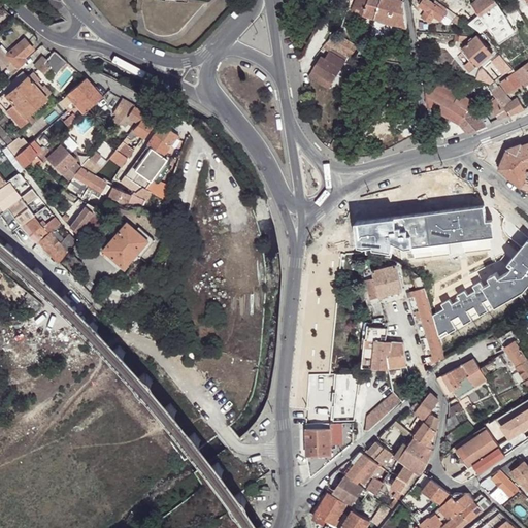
[(396,0),(355,0),(352,11),(405,29),(402,2),(396,0)]
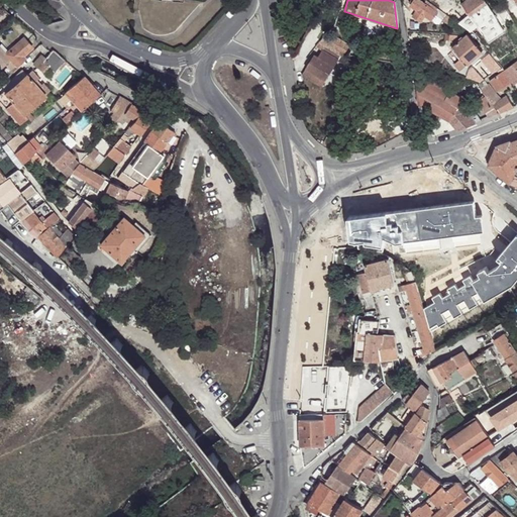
[(418,10),(425,15),(431,19),(435,12),(417,0),(415,0),(412,5),(411,7),(418,10)]
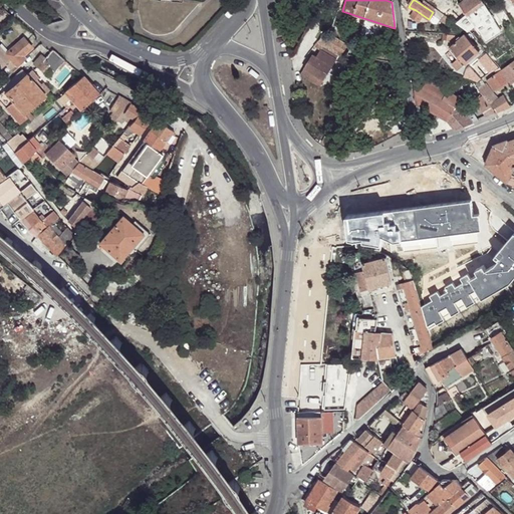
[(466,0),(463,2),(461,4),(480,31),(496,20),(480,0),(466,0)]
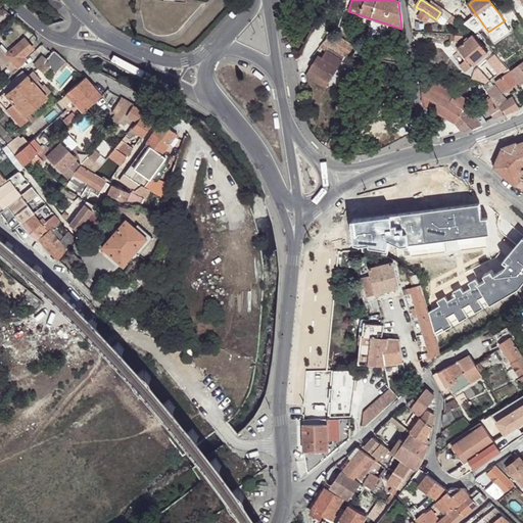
[(426,21),(430,15),(423,10),(419,17),(426,21)]
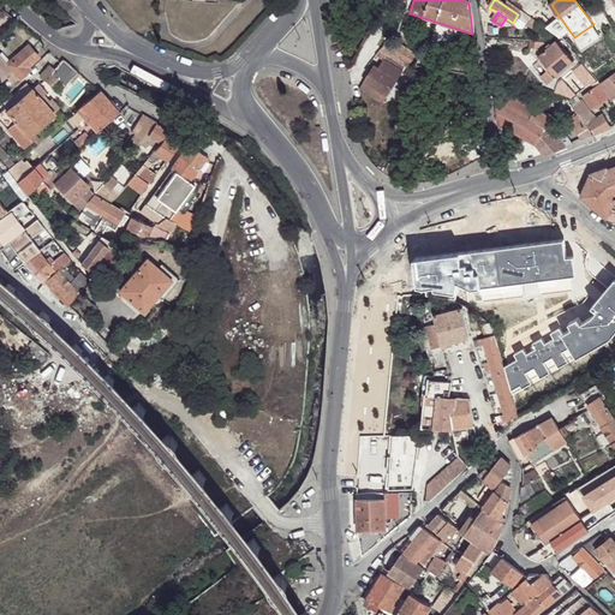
[(412,66),(416,66),(421,58),(389,37),(382,48),(384,49),(382,53),(388,58),(381,70),(376,66),(360,91),(384,106),(407,70),(410,70),(412,66)]
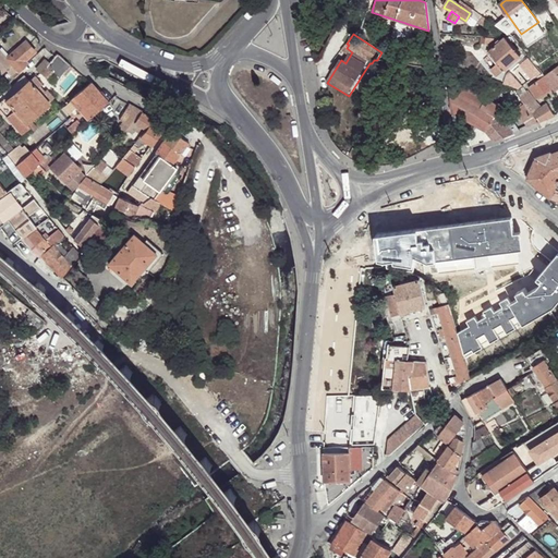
[(499,64),(505,71),(521,56),(507,38),(489,52),(499,64)]
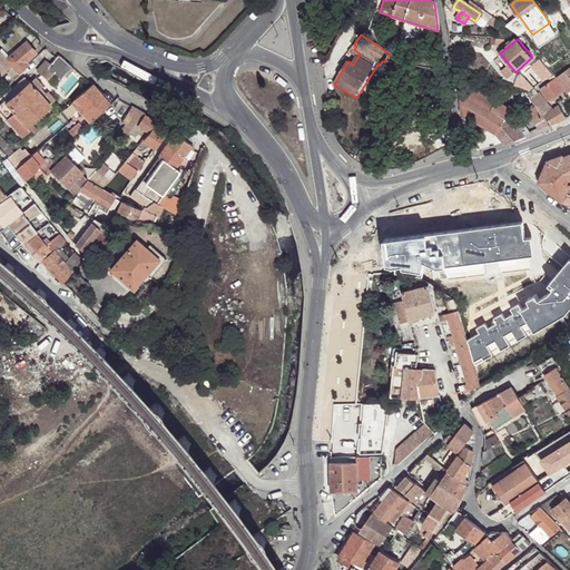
[(15,67),(20,74),(29,65),(27,62),(37,52),(29,43),(9,60),(0,49),(0,71),(3,76),(9,71),(15,67)]
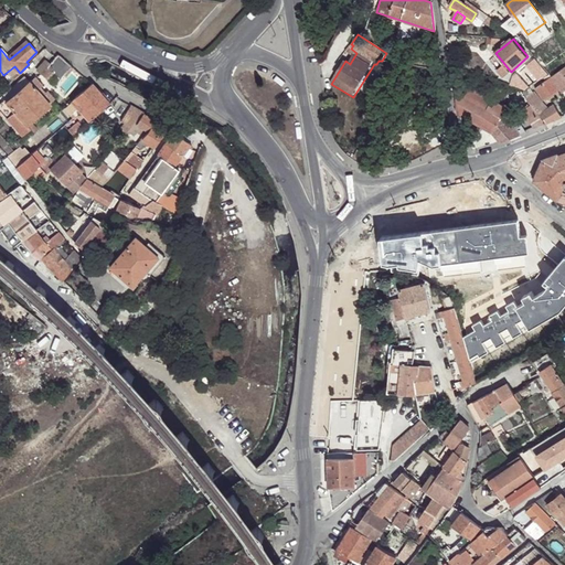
[(59,55),(57,56),(49,68),(55,74),(62,80),(73,67),(59,55)]
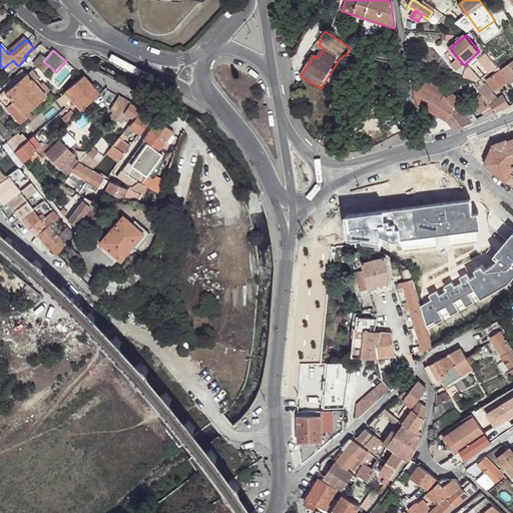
[(493,72),(499,67),(490,56),(484,61),(493,72)]
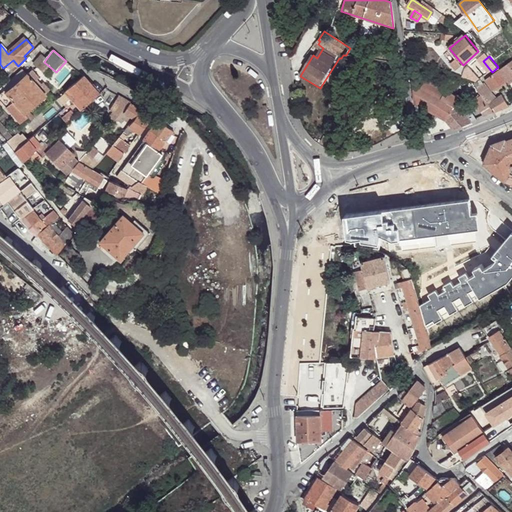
[(40,68),(44,62),(40,58),(36,64),(40,68)]
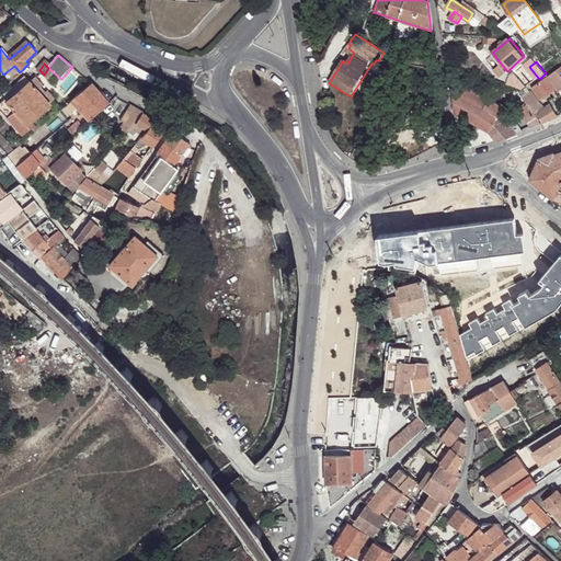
[(503,75),(507,71),(502,65),(495,70),(500,75),(501,73),(503,75)]
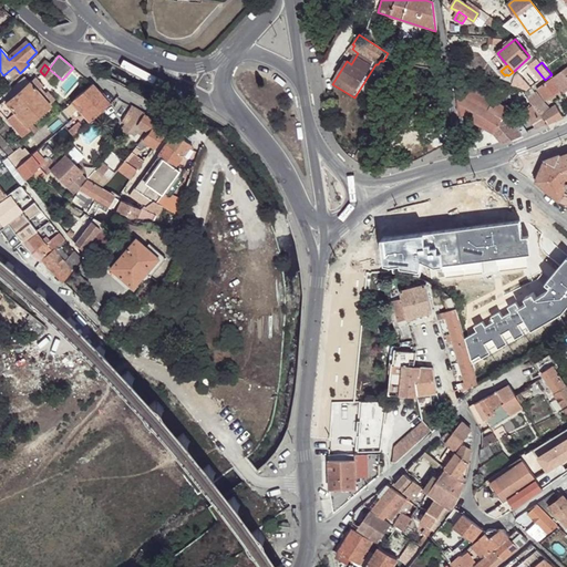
[(9,71),(14,78),(20,73),(14,66),(9,71)]
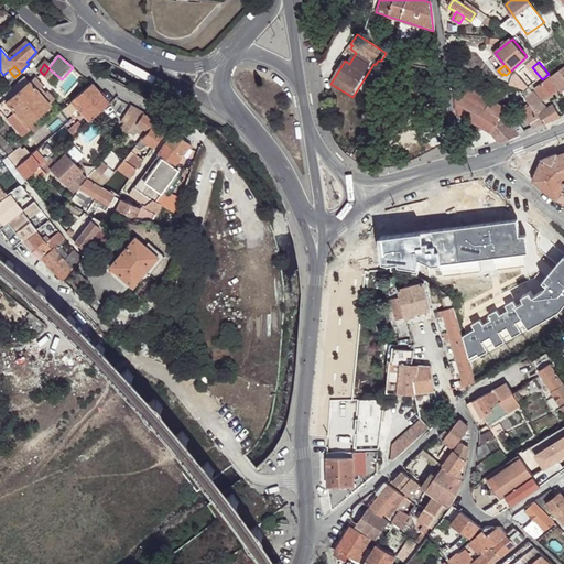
[(563,67),(552,76),(560,87),(562,89),(563,91),(563,89),(563,67)]
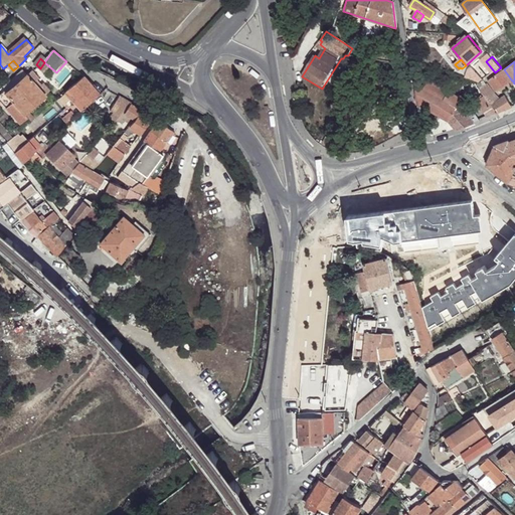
[(50,67),(44,62),(40,68),(39,69),(45,73),(50,67)]
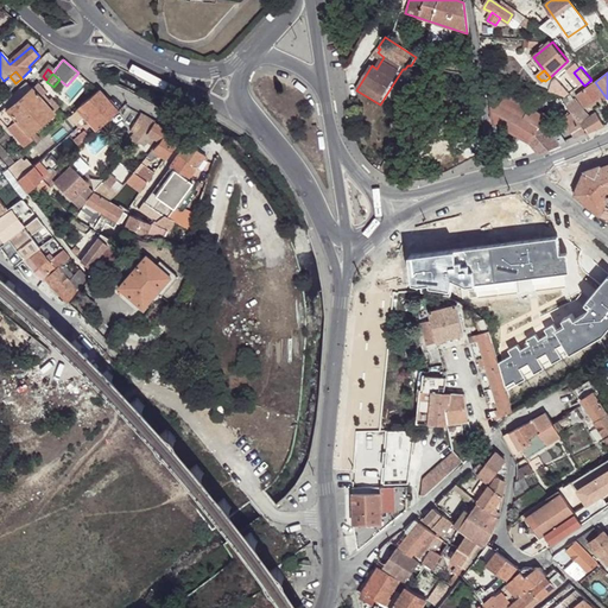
[(603,94),(595,82),(580,95),(587,107),(603,94)]
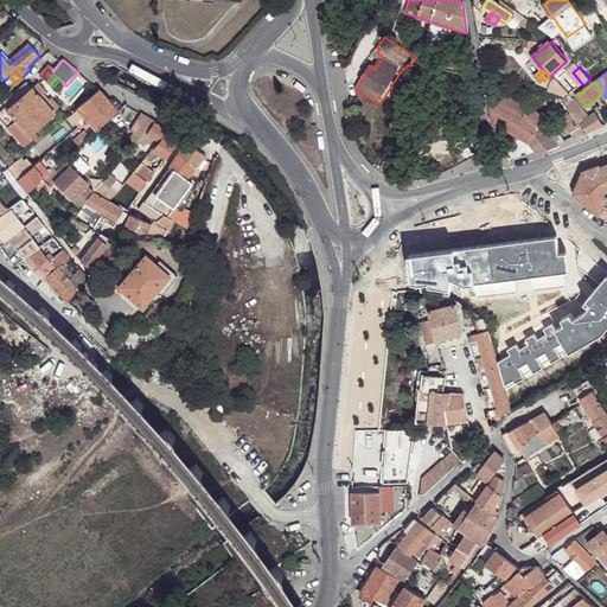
[(5,103),(8,107),(11,109),(34,88),(31,83),(5,103)]
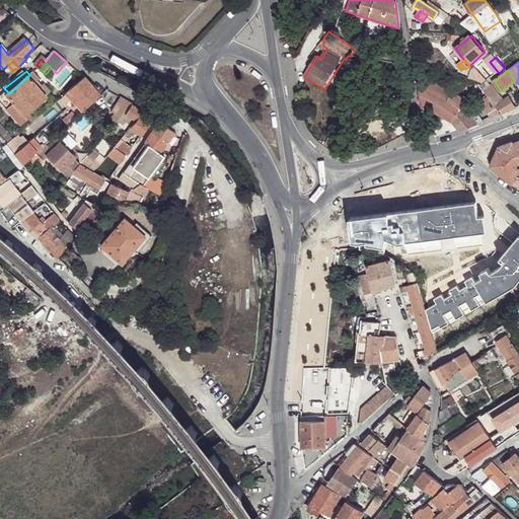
[(30,76),(36,83),(40,81),(42,79),(34,72),(30,76)]
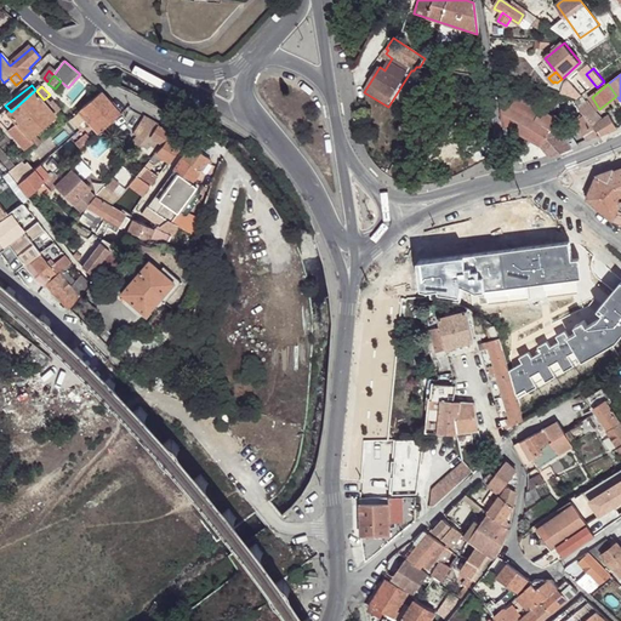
[(36,142),(35,140),(33,137),(57,115),(44,100),(36,91),(35,90),(11,112),(9,109),(0,117),(0,118),(28,149),(34,143),(36,142)]
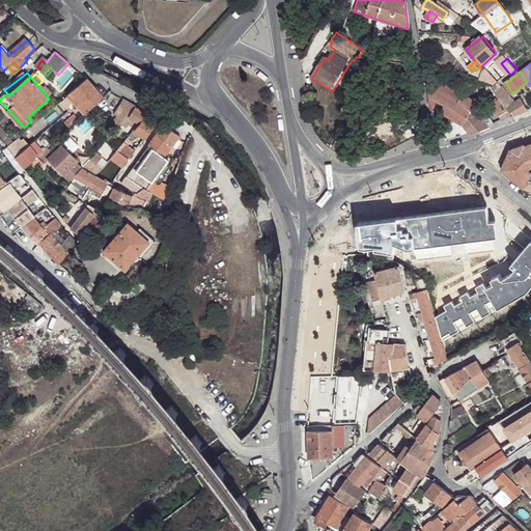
[(95,89),(87,79),(71,93),(77,99),(81,104),(95,89)]
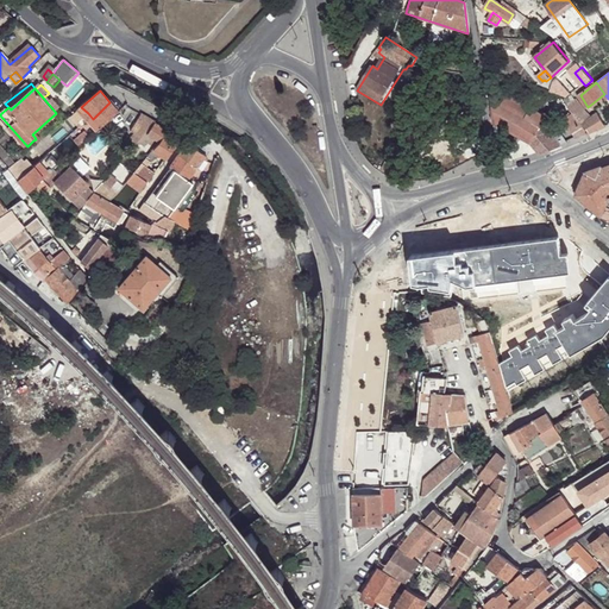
[(496,92),(490,96),(494,125),(531,144),(542,127),(548,119),(496,92)]
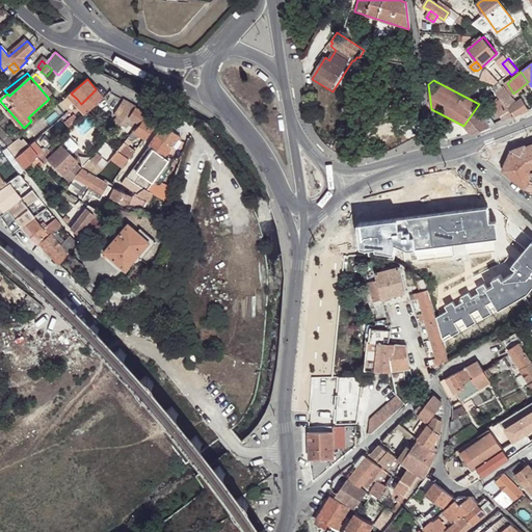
[(510,109),(516,104),(500,83),(495,86),(498,96),(510,109)]
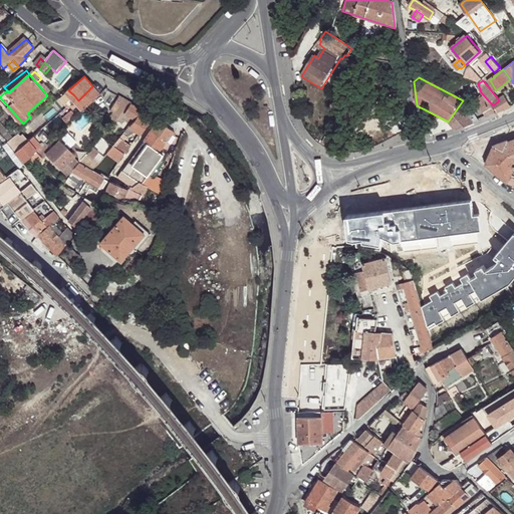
[(100,94),(92,86),(78,100),(85,108),(100,94)]
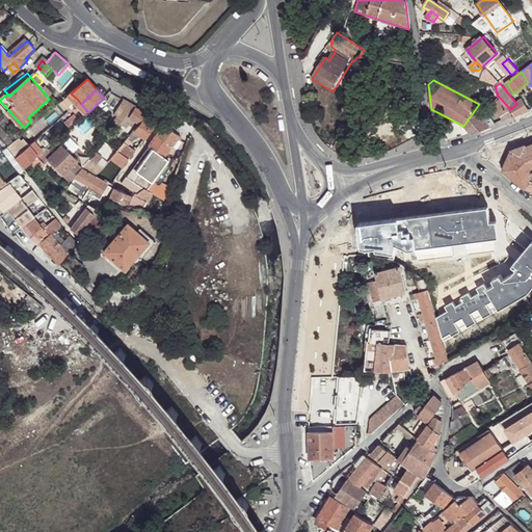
[(510,109),(498,96),(490,103),(499,112),(500,110),(504,114),(506,112),(510,109)]
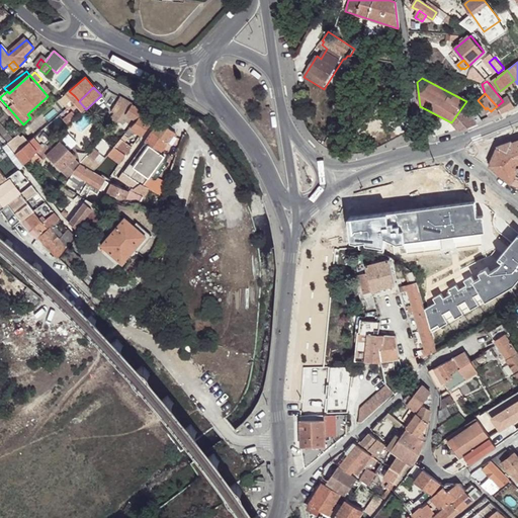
[(79,101),(75,96),(67,103),(68,105),(70,107),(79,101)]
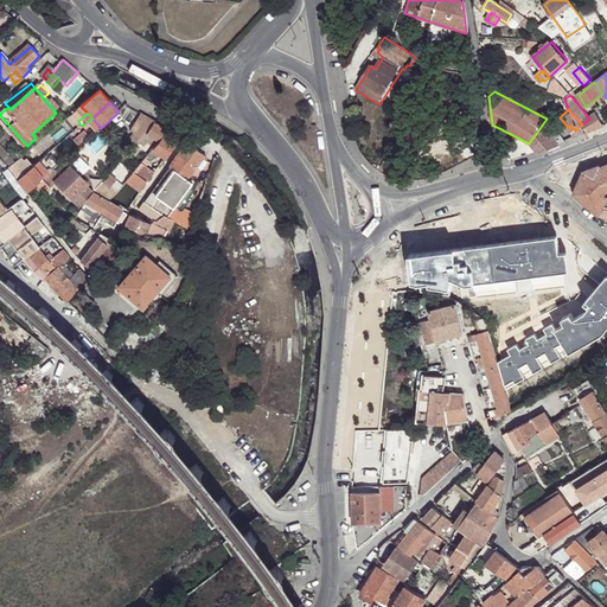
[(588,133),(605,126),(595,113),(589,119),(582,125),(583,127),(588,133)]
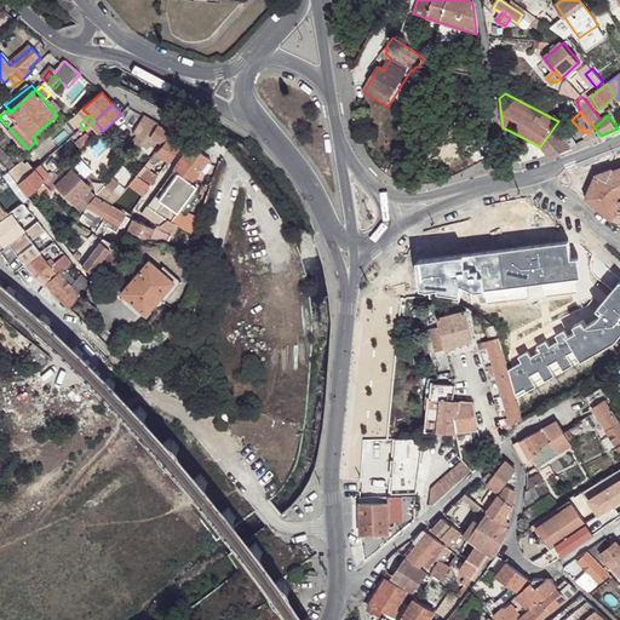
[(84,128),(81,126),(78,128),(74,132),(78,136),(84,128)]
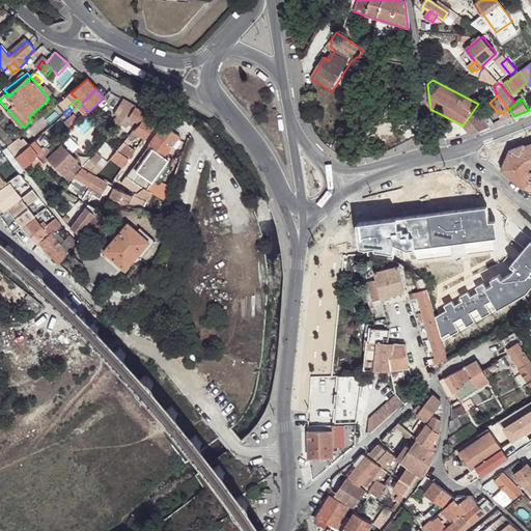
[(139,122),(146,114),(135,108),(130,116),(132,118),(139,122)]
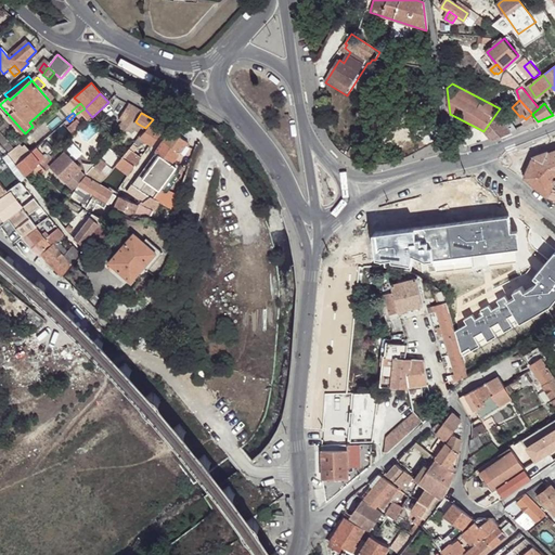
[(510,132),(494,116),(483,131),(490,139),(491,140),(510,132)]
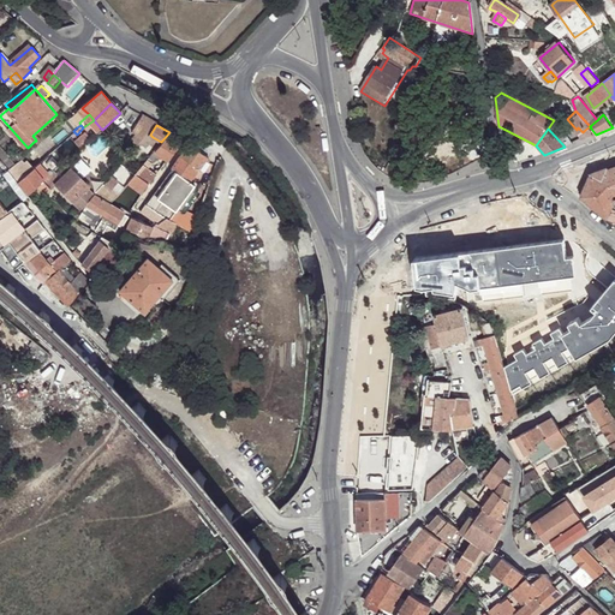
[(168,159),(181,141),(169,132),(161,142),(155,151),(149,159),(154,161),(156,157),(159,159),(162,155),(168,159)]
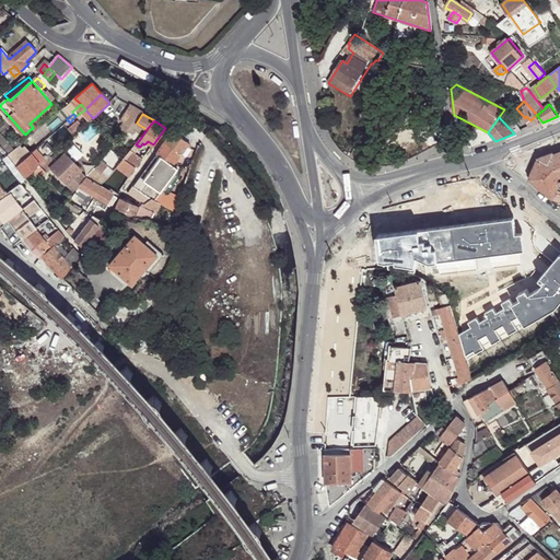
[(137,123),(135,121),(129,129),(133,132),(139,125),(137,123)]
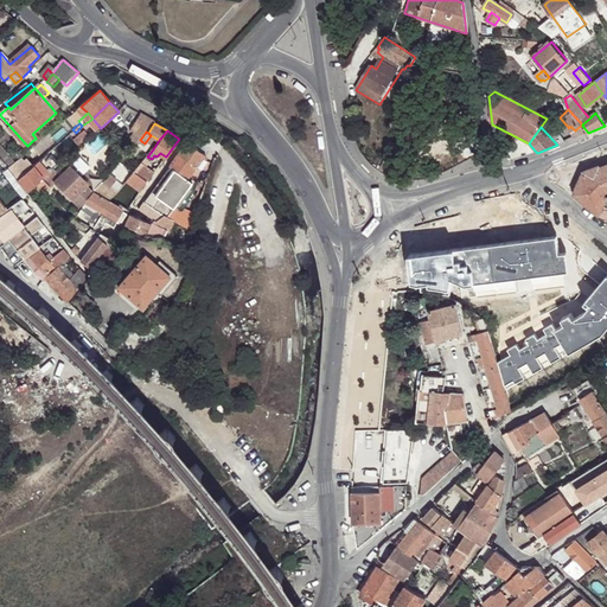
[(33,140),(39,145),(44,140),(38,134),(34,136),(36,139),(33,140)]
